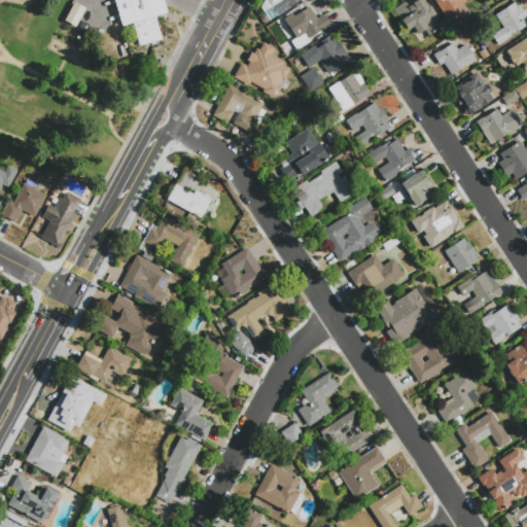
[(162,40),(139,46),(133,24),(121,27),(113,0),(163,0),(167,13),(154,18),(162,40)]
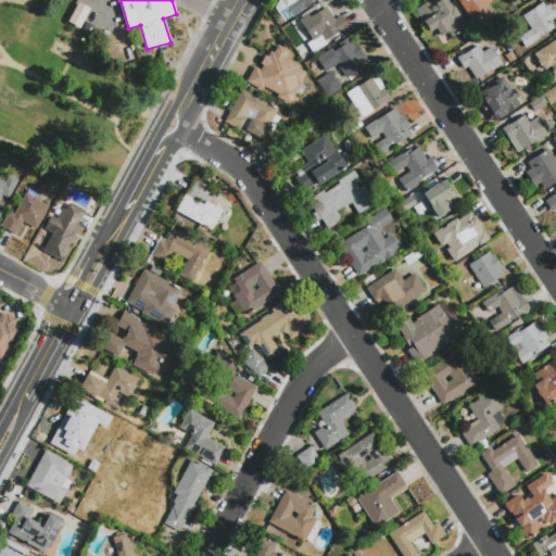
[(318,0),(303,10),(304,11),(292,19),(292,17),(283,23),(275,9),(279,0),(318,0)]
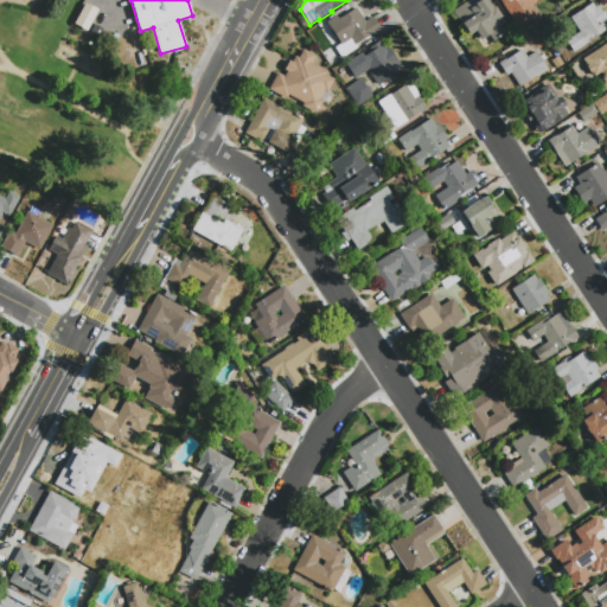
[(492,43),(489,37),(483,40),(480,43),(473,33),(468,37),(452,12),(470,0),(472,0),(475,4),(480,0),(485,0),(491,8),(493,7),(505,25),(502,27),(504,30),(505,31),(504,33),(504,34),(492,43)]
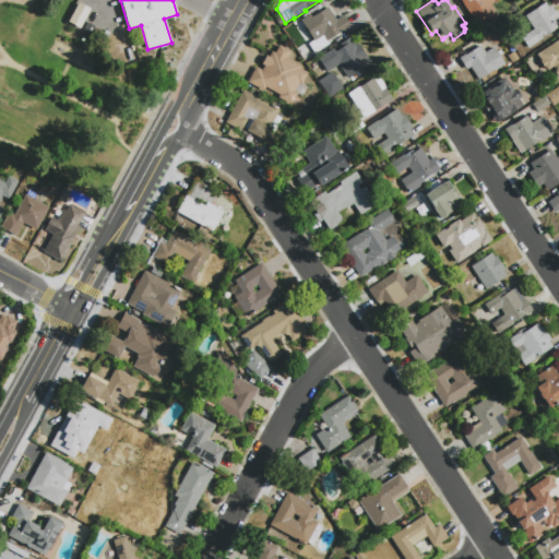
[(500,0),(490,8),(497,18),(477,30),(465,10),(459,0),(500,0)]
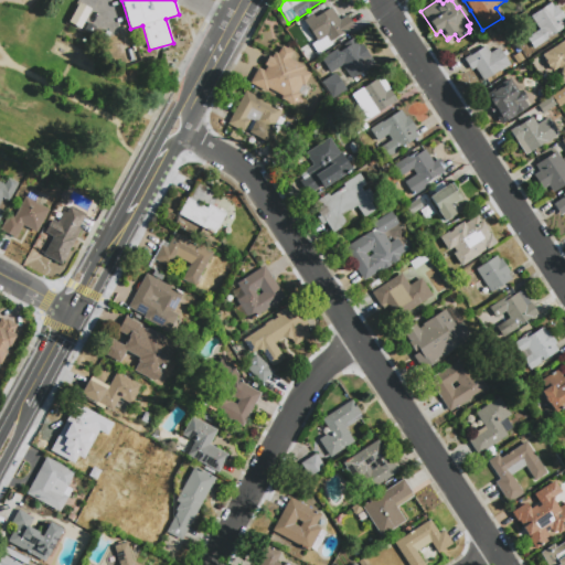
[(564,24),(564,30),(534,51),(528,40),(541,32),(532,19),(552,6),(555,10),(557,9),(564,19),(564,21),(564,22),(564,24)]
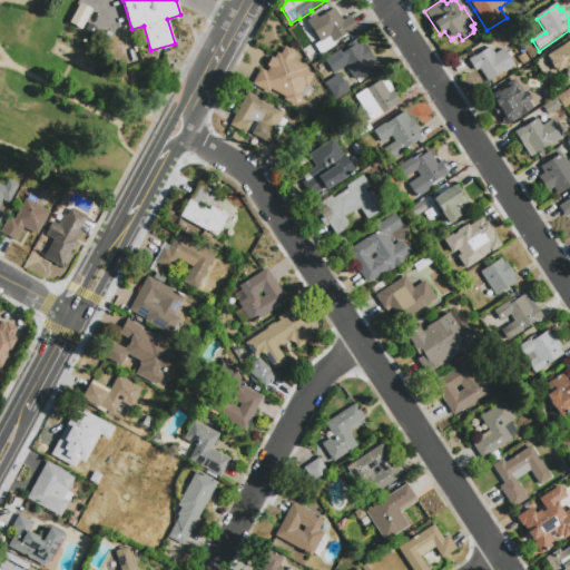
[(307,21),(306,21),(316,15),(318,18),(334,7),(342,20),(350,15),(357,27),(333,42),(328,37),(321,41),(307,21)]
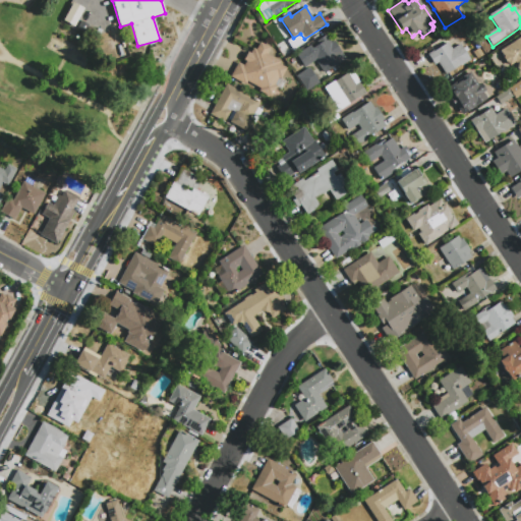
[(319,42),(327,36),(332,44),(335,42),(346,59),(324,73),(315,61),(305,68),(296,55),(310,46),(312,49),(320,44),(319,42)]
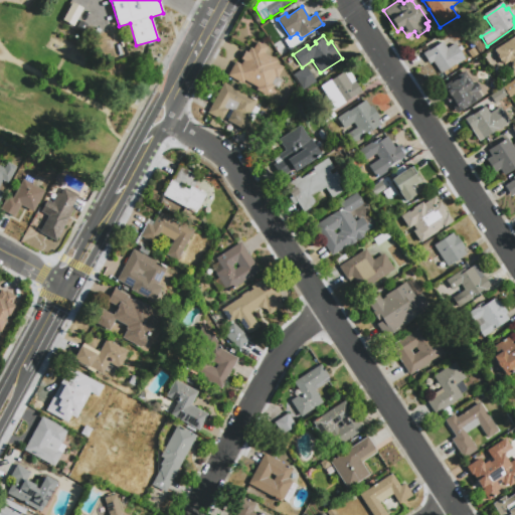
[(495,51),(514,37),(514,76),(512,78),(495,51)]
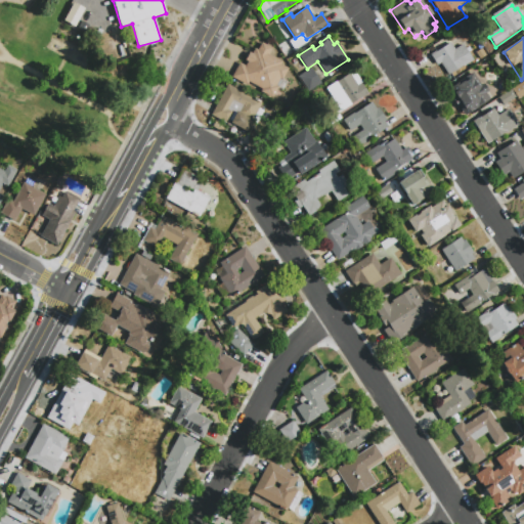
[(232,77),(241,62),(246,66),(248,61),(246,60),(250,52),(252,53),(255,48),(258,50),(262,43),(272,48),(268,54),(282,61),(281,63),(289,68),(282,79),(288,82),(284,89),(278,87),(272,97),(232,77)]
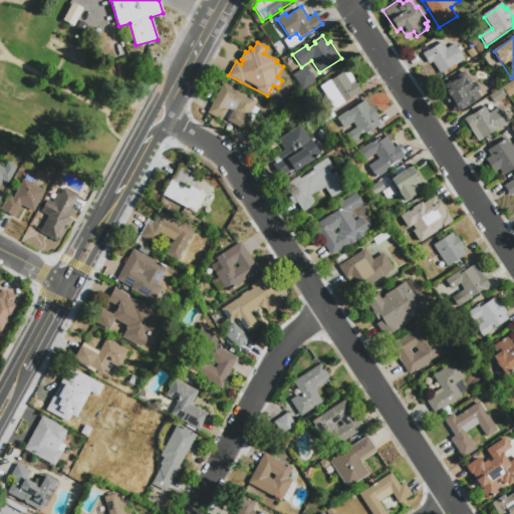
[(455,45),(465,60),(442,75),(434,63),(431,66),(424,55),(430,51),(430,52),(443,44),(447,50),(455,45)]
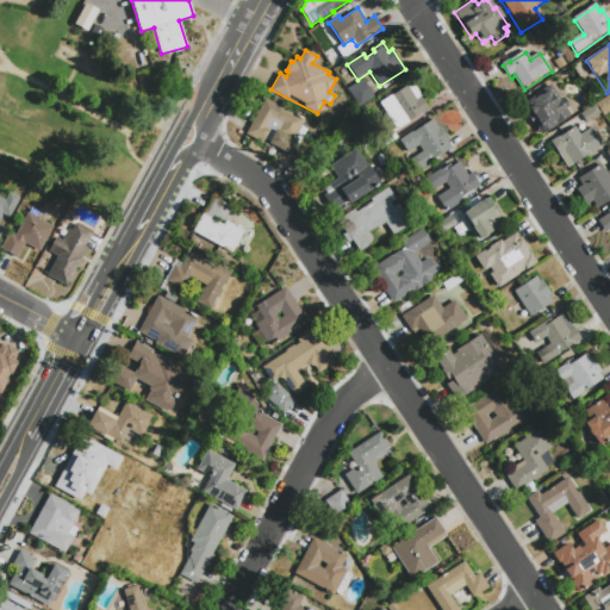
[(359,109),(348,92),(363,82),(373,99),(359,109)]
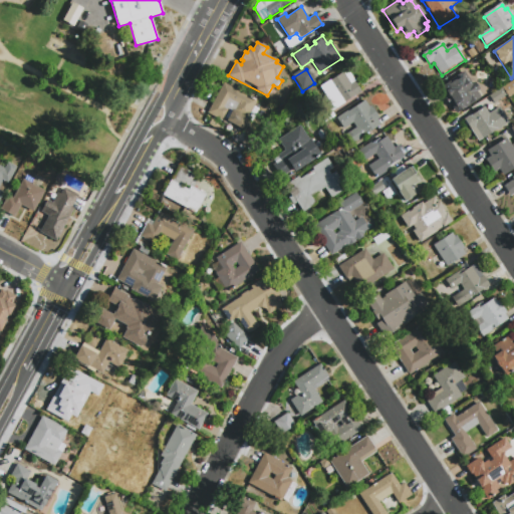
[(348,71),(362,93),(332,112),(335,117),(324,124),(320,116),(329,111),(323,101),(327,98),(321,88),(348,71)]
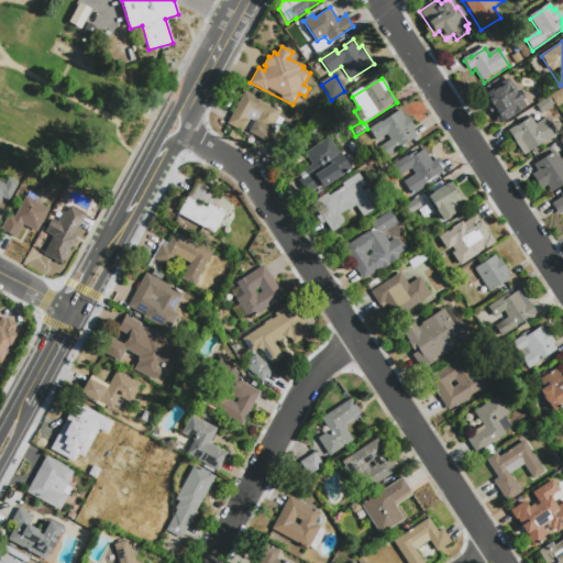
[(487,108),(487,107),(485,102),(488,100),(486,96),(498,88),(498,89),(506,84),(511,90),(514,89),(516,92),(519,90),(525,99),(521,101),(526,107),(498,125),(487,108)]
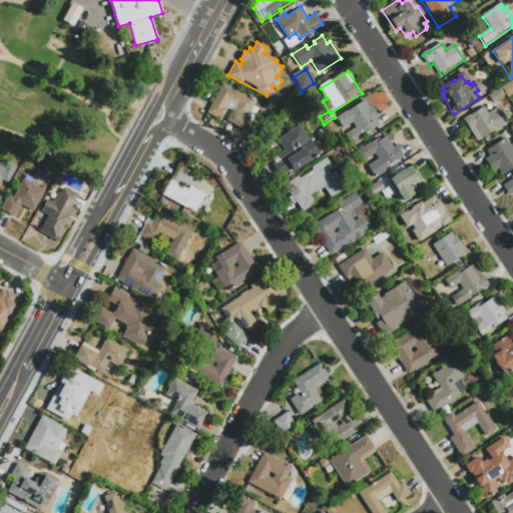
[(512,95),(508,99),(501,89),(512,80),(512,95)]
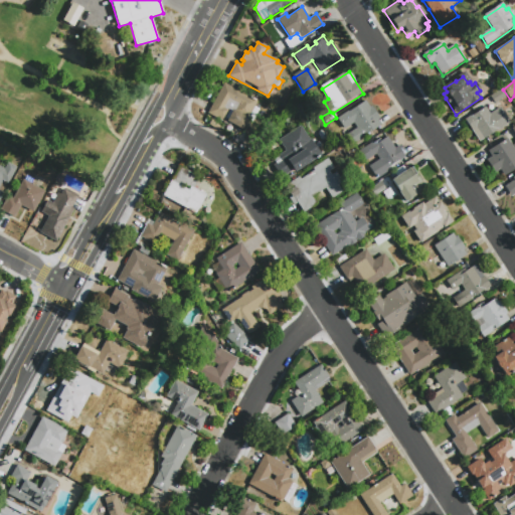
[(209,115),(224,86),(258,103),(255,108),(260,111),(252,124),(248,122),(243,132),(226,122),(225,124),(209,115)]
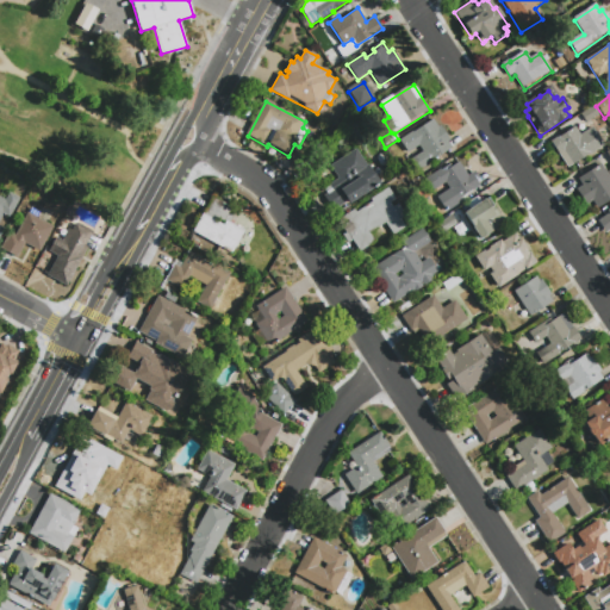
[(597,107),(602,114),(587,124),(583,116),(597,107)]
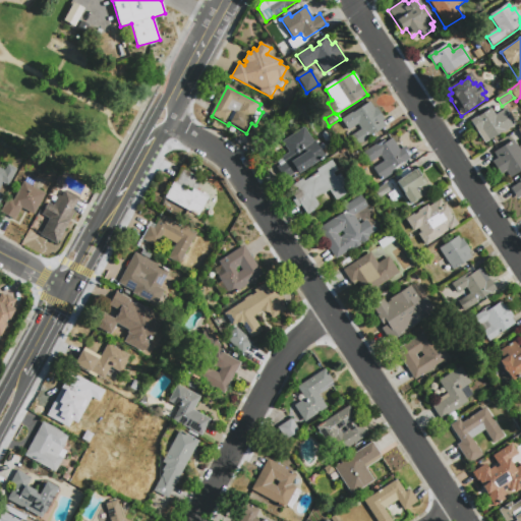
[(358,126),(348,132),(344,124),(342,121),(369,103),(374,110),(377,109),(385,121),(382,122),(386,128),(357,148),(351,137),(361,131),(358,126)]
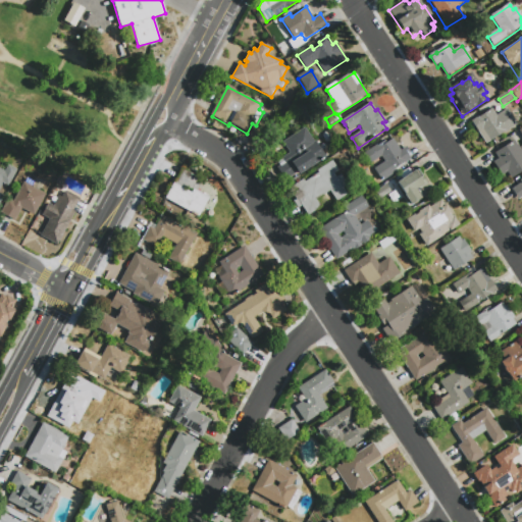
[(508,110),(518,125),(486,146),(472,122),(478,118),(479,119),(493,111),(498,117),(508,110)]
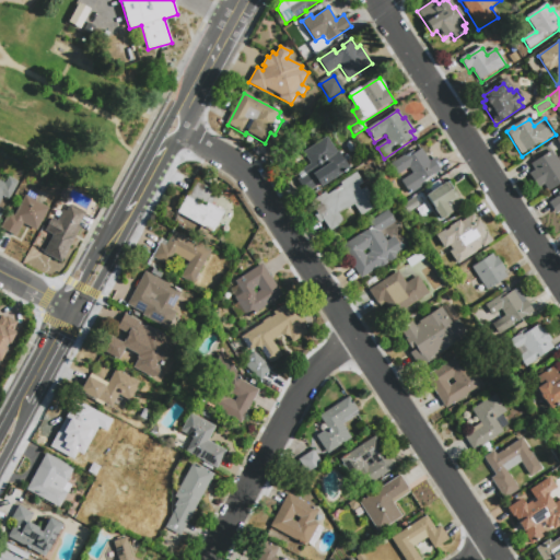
[(306,195),(298,182),(307,176),(302,168),(307,165),(302,155),(328,139),(337,154),(339,153),(350,171),(322,189),(319,186),(306,195)]
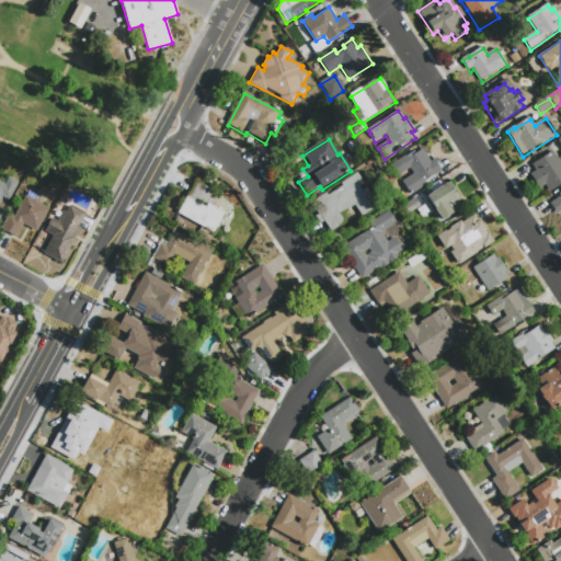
[(437,158),(441,164),(438,165),(442,171),(425,181),(427,184),(410,195),(401,182),(413,174),(410,168),(398,175),(391,165),(405,156),(405,157),(413,151),(414,153),(422,149),(431,162),(437,158)]
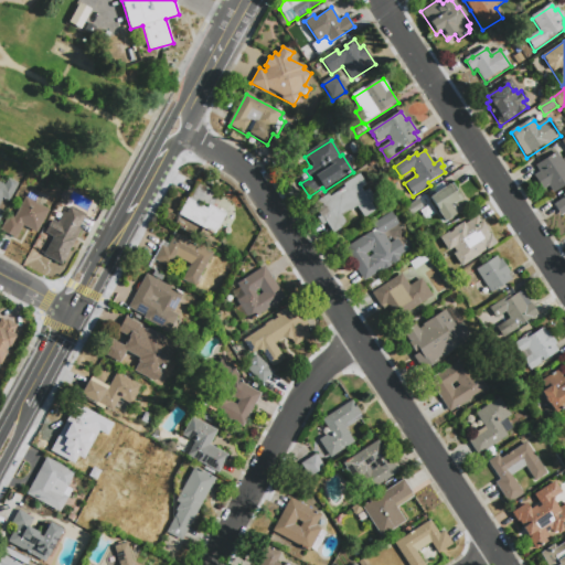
[(564,164),(564,187),(554,194),(550,188),(544,191),(535,178),(541,173),(536,167),(557,153),(564,164)]
